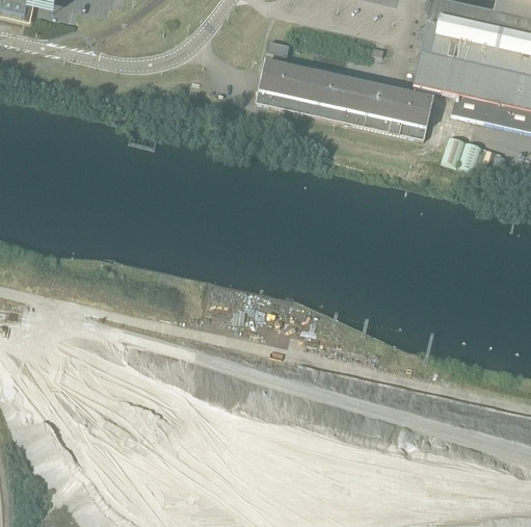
[(0,0),(0,6),(25,12),(27,0),(0,0)]
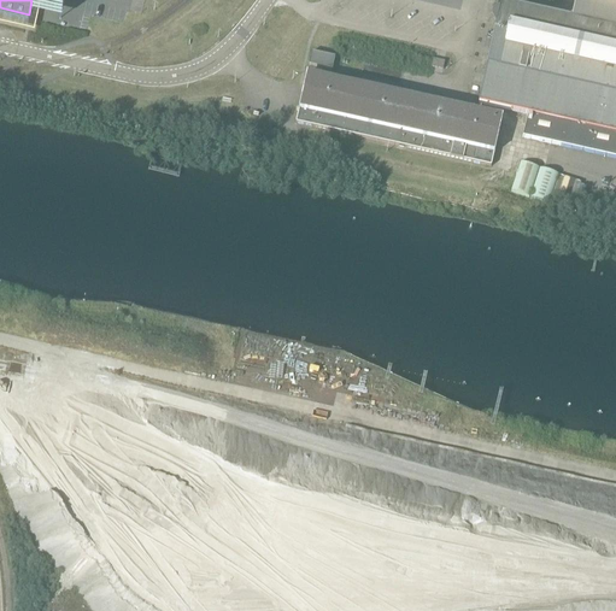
[(575,0),(572,16),(505,0),(494,0),(493,6),(496,9),(494,11),(497,16),(488,56),(479,98),(480,98),(480,100),(481,100),(482,98),(504,103),(503,105),(505,105),(505,103),(528,109),(527,110),(528,111),(523,131),(615,152),(615,0),(575,0)]
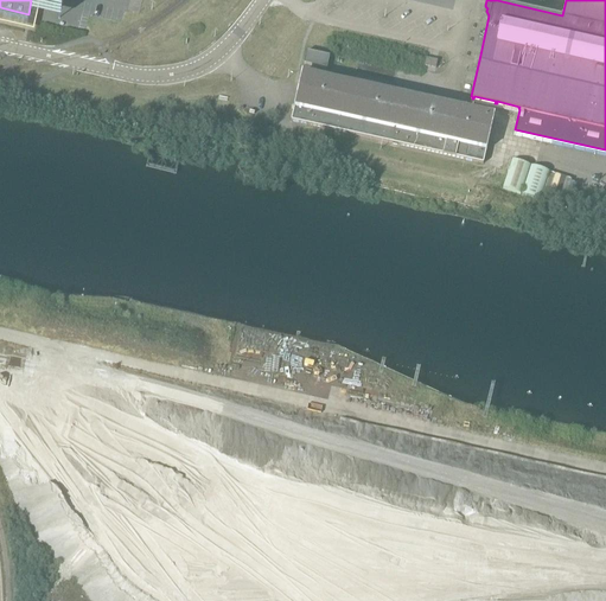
[(331,51),(307,46),(305,58),(327,64),(331,51)]
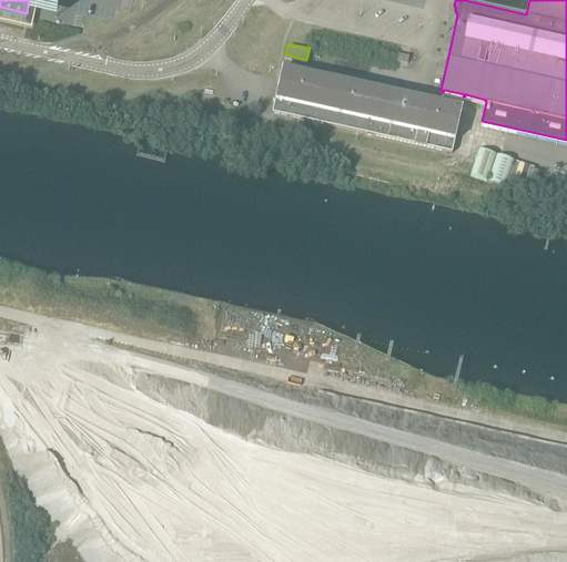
[(418,93),(283,63),(273,108),(453,147),(463,103),(422,94),(422,93),(418,92),(418,93)]
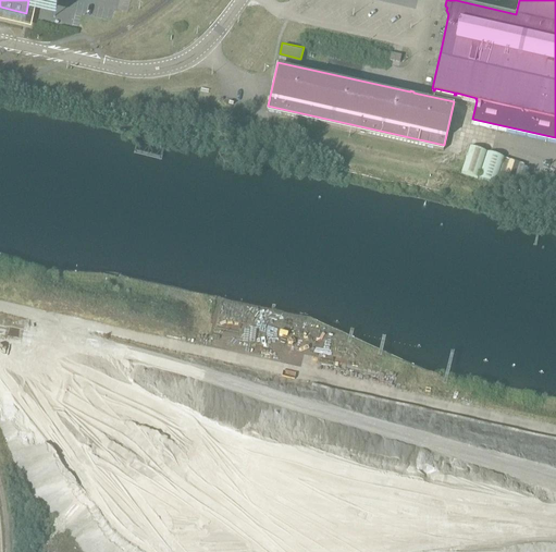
[(486,147),(471,142),(462,169),(479,174),(486,147)]
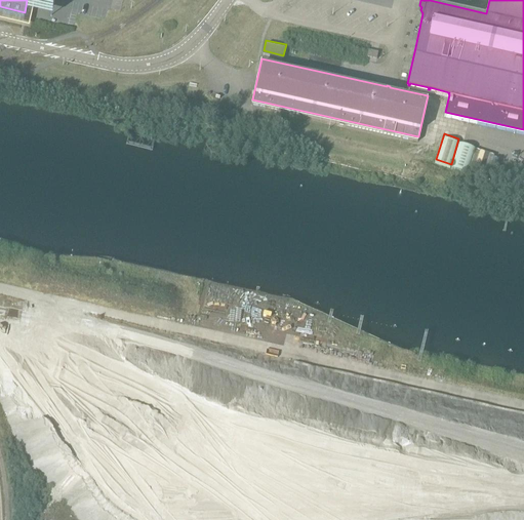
[(475,144),(459,138),(451,164),(467,169),(475,144)]
